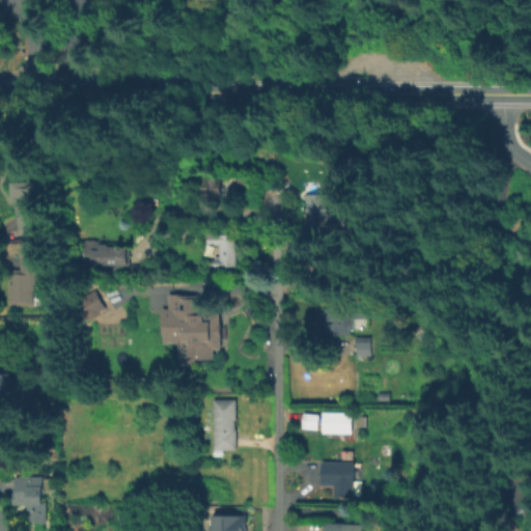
[(207,201),(207,176),(238,176),(238,201),(207,201)]
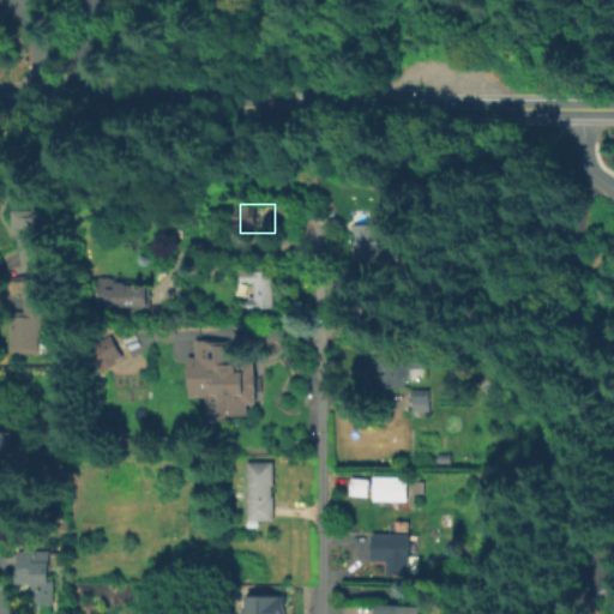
[(52,208),(55,266),(28,269),(26,248),(24,248),(23,232),(19,232),(17,210),(52,208)]
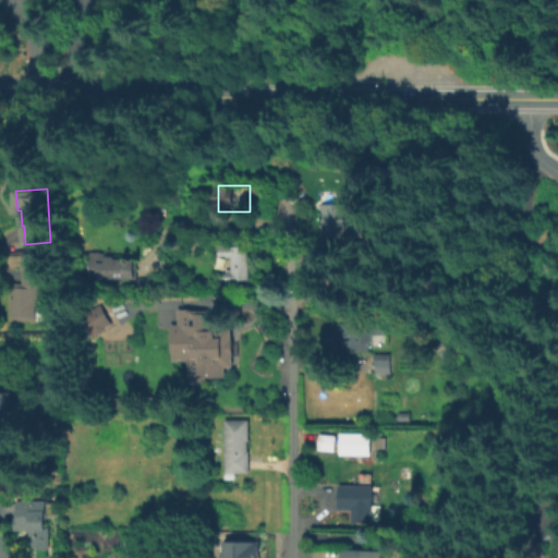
[(366,217),(366,231),(336,230),(336,238),(326,238),(327,192),(343,192),(343,203),(352,203),(352,217),(366,217)]
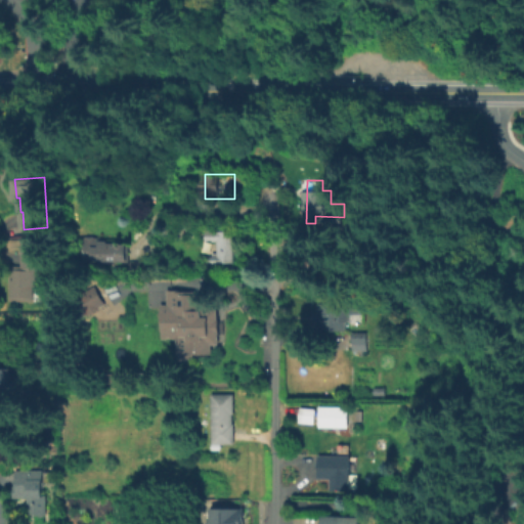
[(236,230),(236,262),(210,262),(210,255),(216,255),(216,253),(220,253),(220,242),(209,242),(209,230),(236,230)]
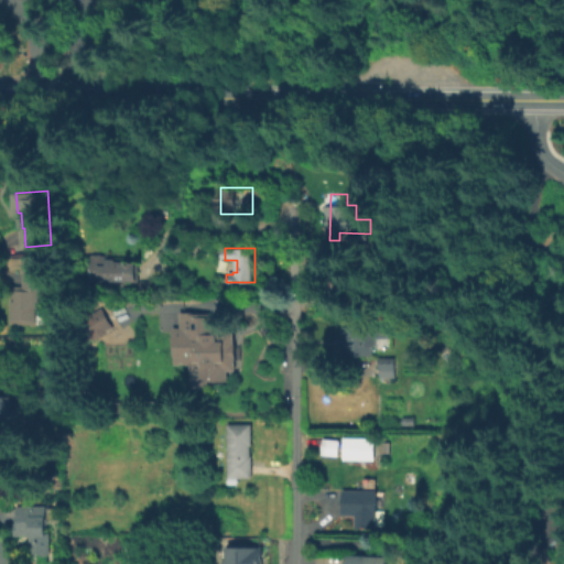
[(105,264),(114,264),(114,259),(123,259),(123,262),(144,263),(144,281),(96,279),(97,255),(106,255),(105,264)]
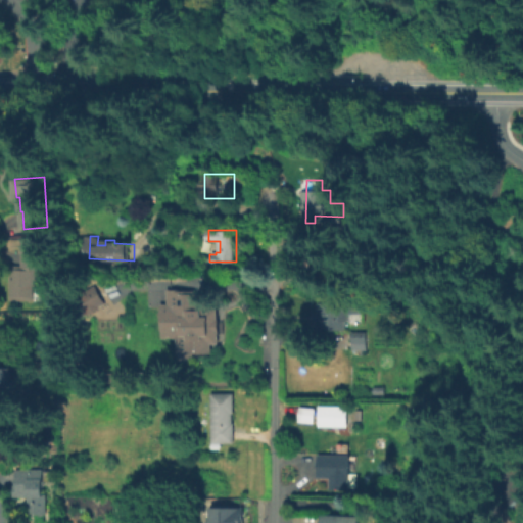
[(48,248),(48,269),(37,269),(36,299),(11,298),(12,266),(25,266),(25,247),(48,248)]
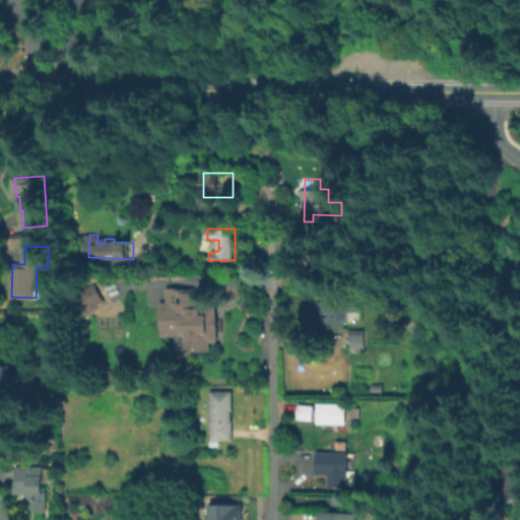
[(208,290),(208,311),(220,311),(220,345),(213,345),(212,355),(184,355),(184,339),(171,339),(171,333),(161,332),(161,305),(171,305),(171,290),(208,290)]
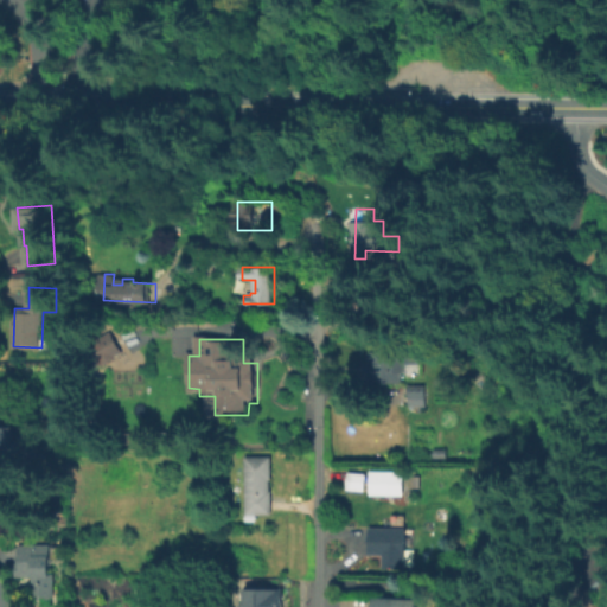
[(402,355),(402,383),(368,383),(368,355),(402,355)]
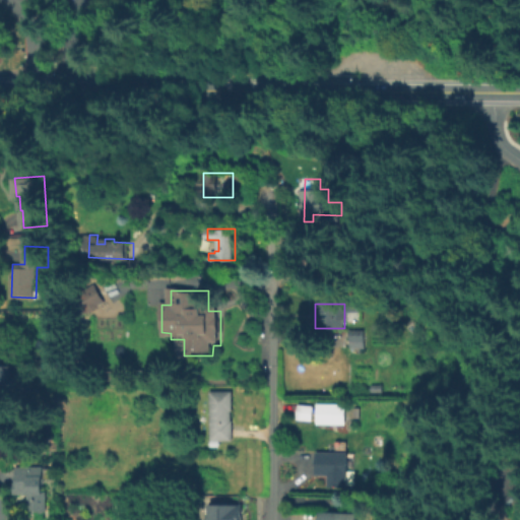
[(365,330),(364,347),(349,346),(350,329),(365,330)]
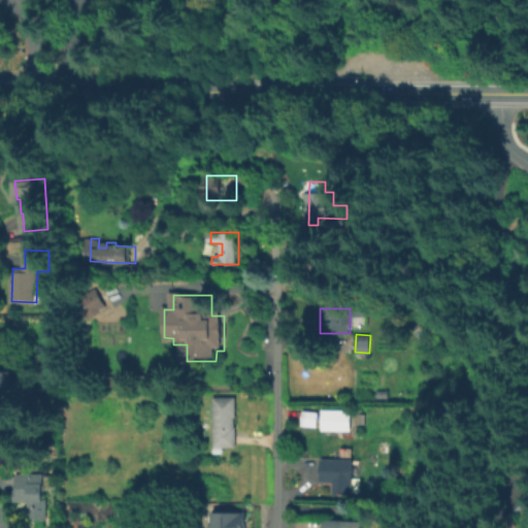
[(0,404),(0,372),(17,372),(17,404),(0,404)]
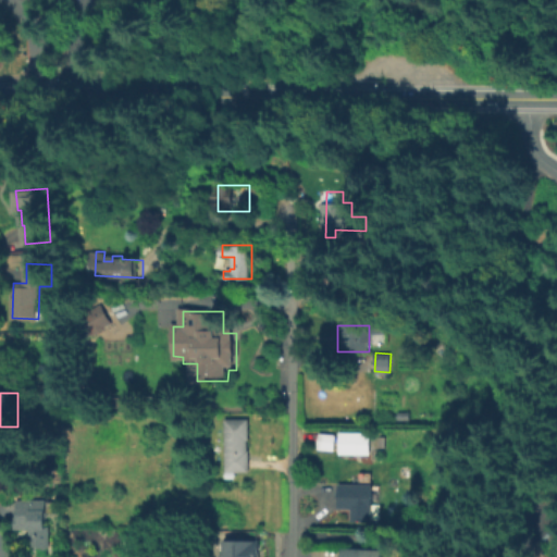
[(408,420),(395,420),(395,411),(408,411),(408,420)]
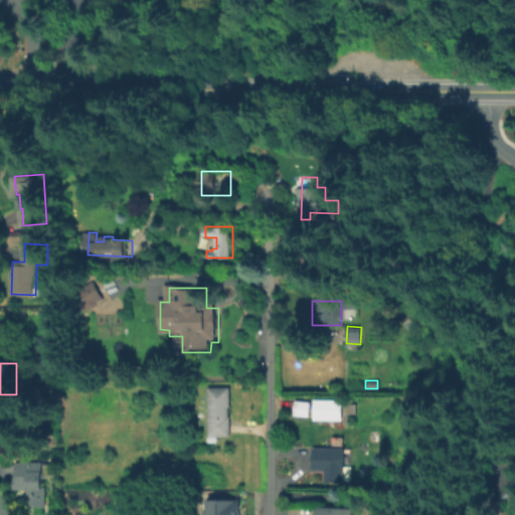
[(229,406),(229,415),(230,415),(230,436),(208,436),(208,387),(231,387),(231,406),(229,406)]
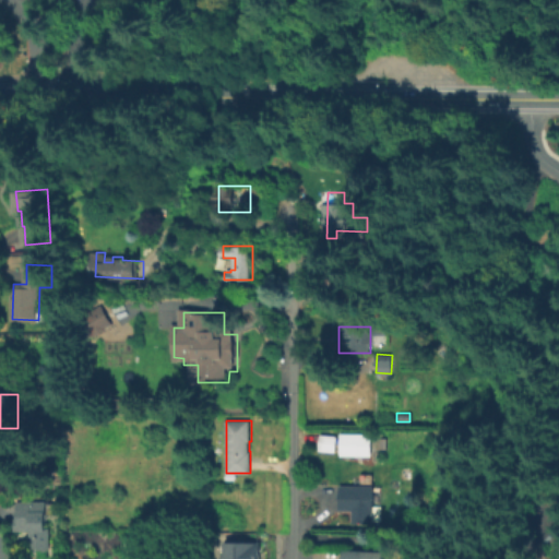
[(370,432),(370,455),(337,455),(339,431),(370,432)]
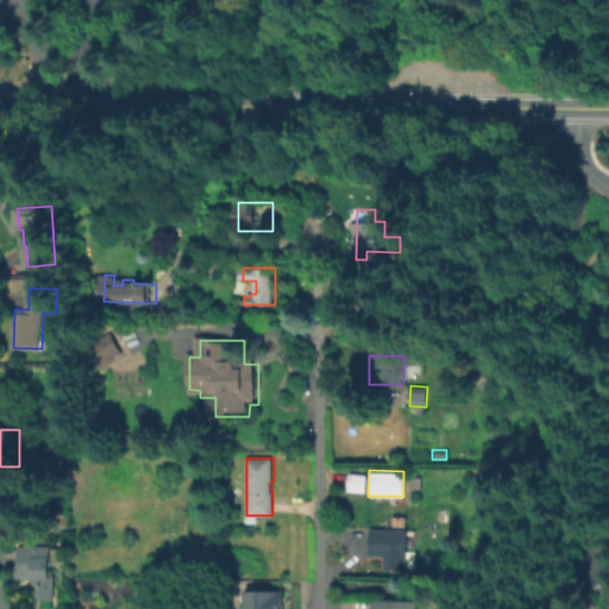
[(363,491),(345,489),(347,472),(365,475),(363,491)]
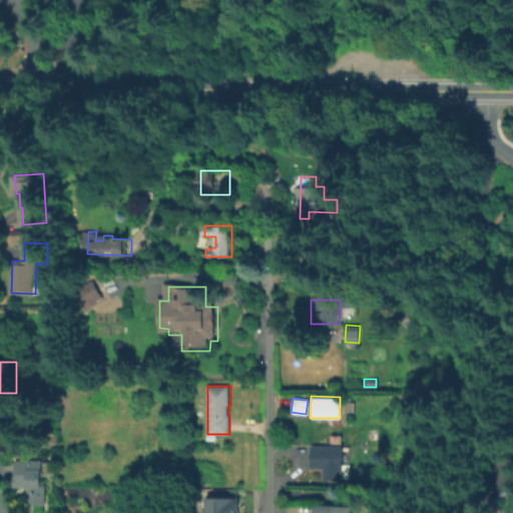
[(321,479),(322,469),(310,468),(310,445),(342,445),(341,480),(321,479)]
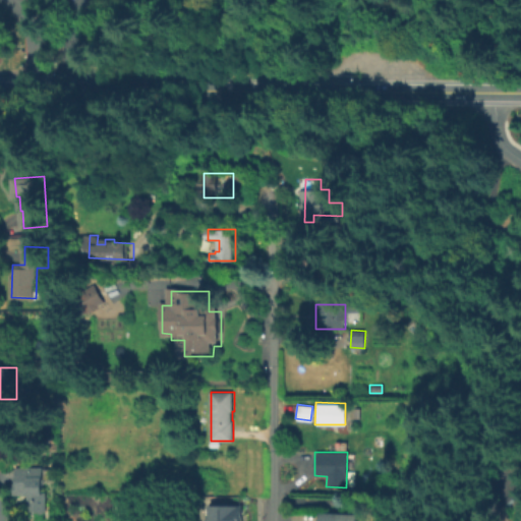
[(43,466),(45,511),(34,512),(34,511),(26,511),(25,494),(11,495),(11,482),(14,481),(14,467),(43,466)]
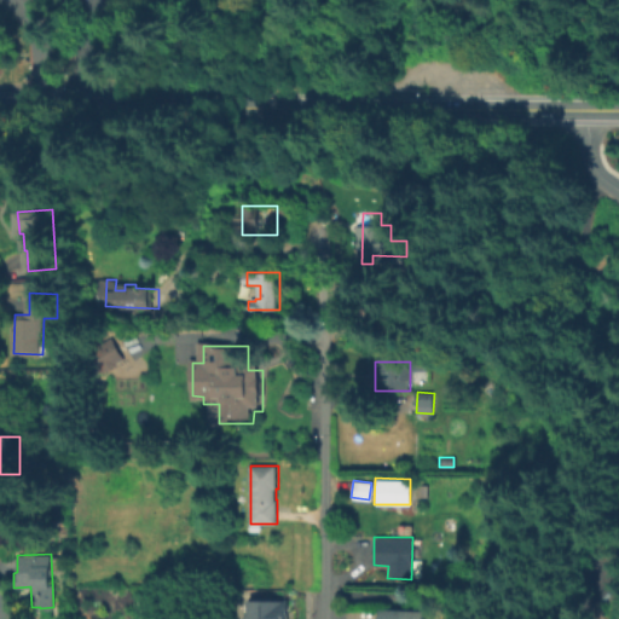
[(254,603),(290,603),(289,618),(246,618),(254,618),(254,603)]
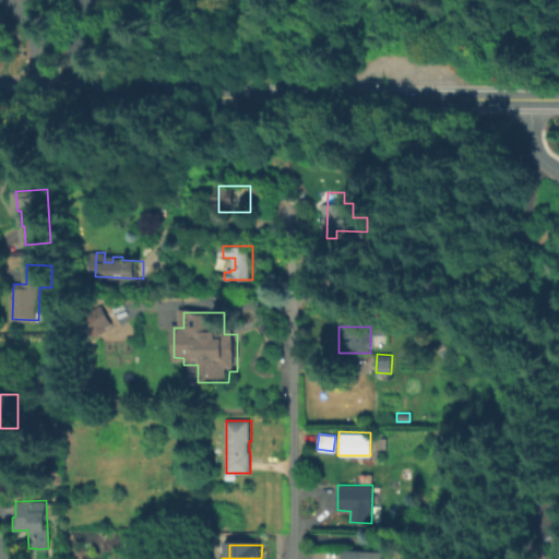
[(384,550),(383,558),(341,558),(342,549),(384,550)]
